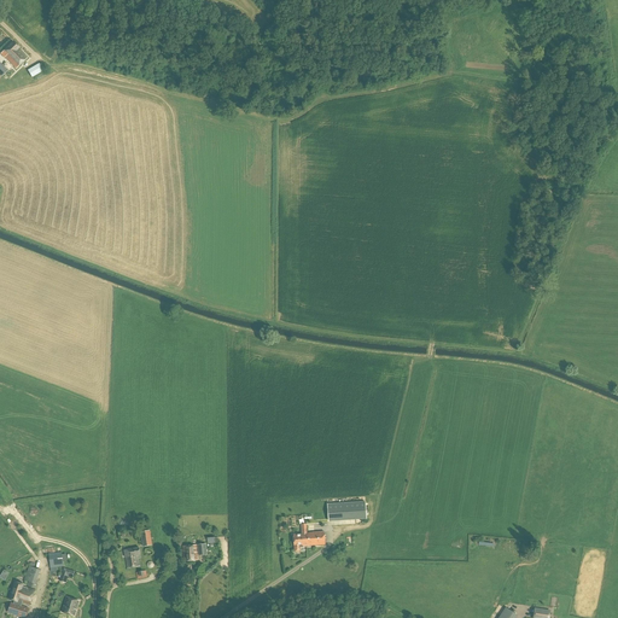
[(27,58),(18,48),(19,48),(13,42),(1,54),(5,58),(5,57),(16,69),(27,58)]
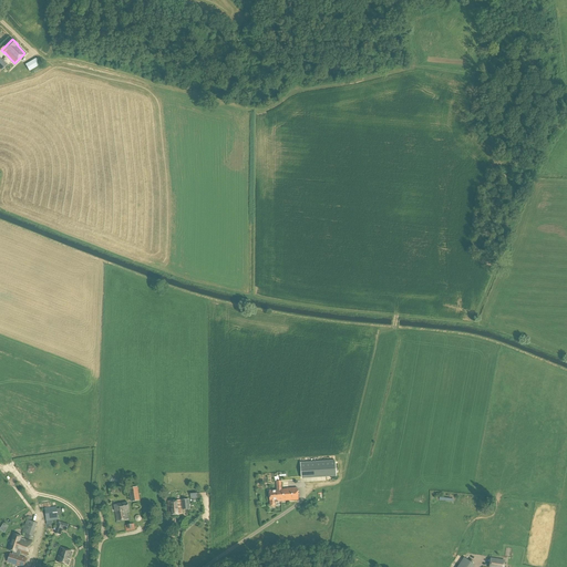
[(37,58),(26,64),(29,71),(40,65),(37,58)]
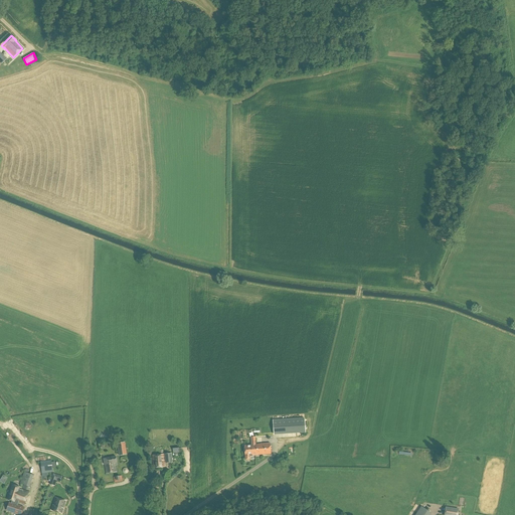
[(274,435),(305,433),(304,411),(303,400),(272,402),(274,435)]
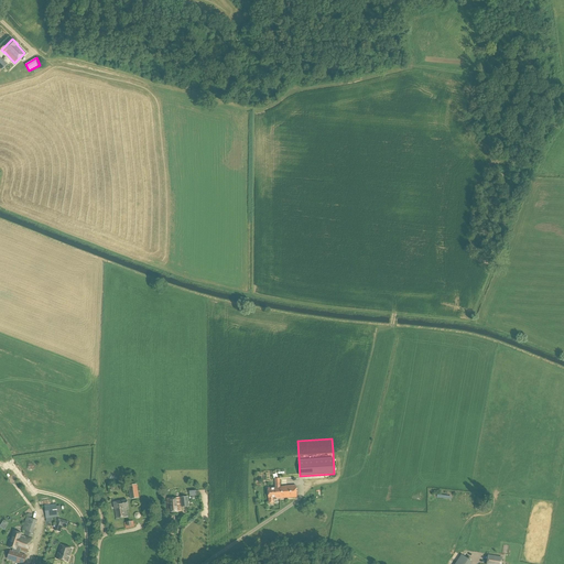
[(295,477),(295,469),(274,470),(275,488),(268,488),(269,499),(269,503),(273,503),(273,498),(277,498),(277,499),(297,497),(296,486),(285,486),(285,478),(295,477)]
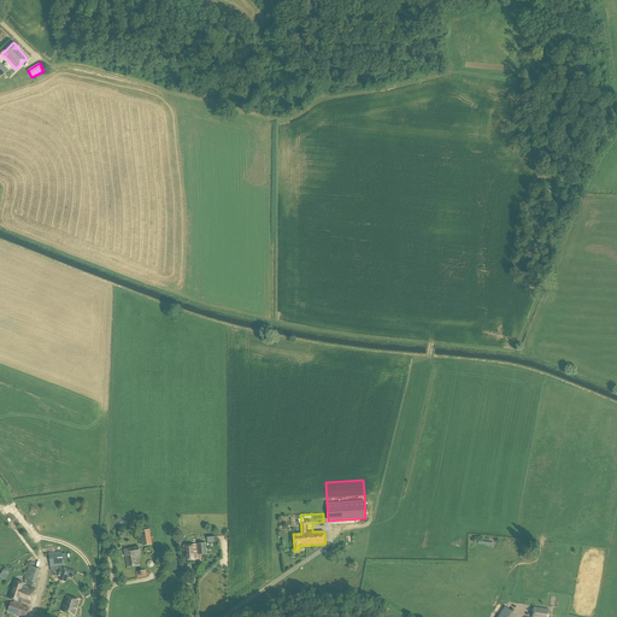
[(152,545),(150,529),(140,532),(140,534),(140,535),(140,536),(141,536),(142,546),(152,545)]
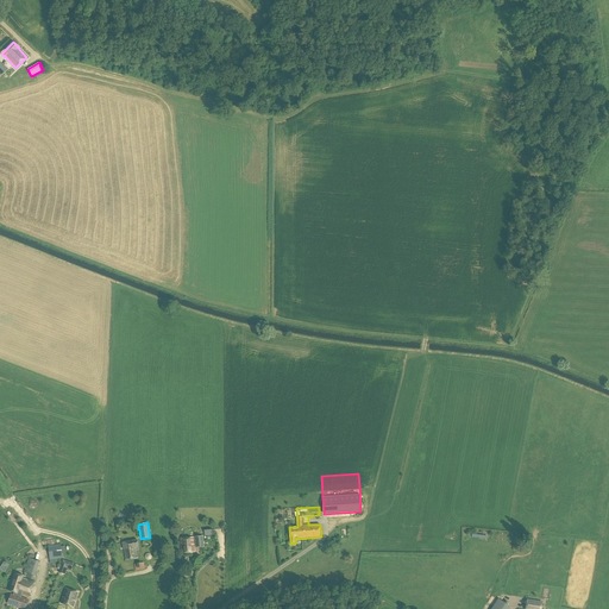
[(195,548),(205,547),(203,537),(194,537),(195,548)]
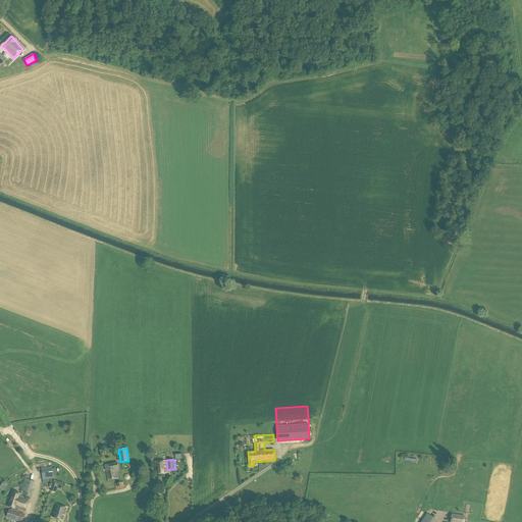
[(156,474),(167,473),(166,461),(155,462),(156,474)]
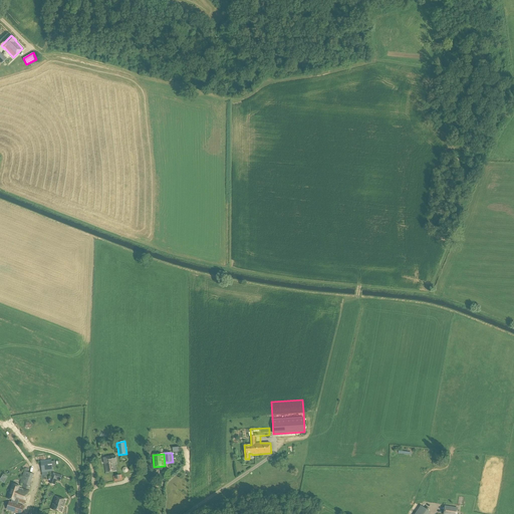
[(116,465),(116,461),(115,456),(103,458),(104,464),(106,473),(116,471),(115,465),(116,465)]
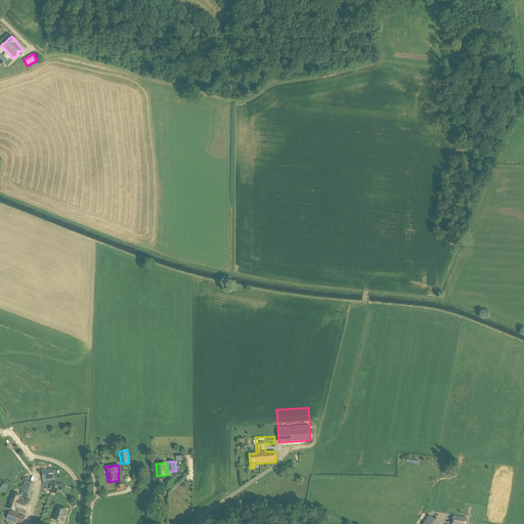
[(43,482),(53,480),(52,469),(41,470),(43,482)]
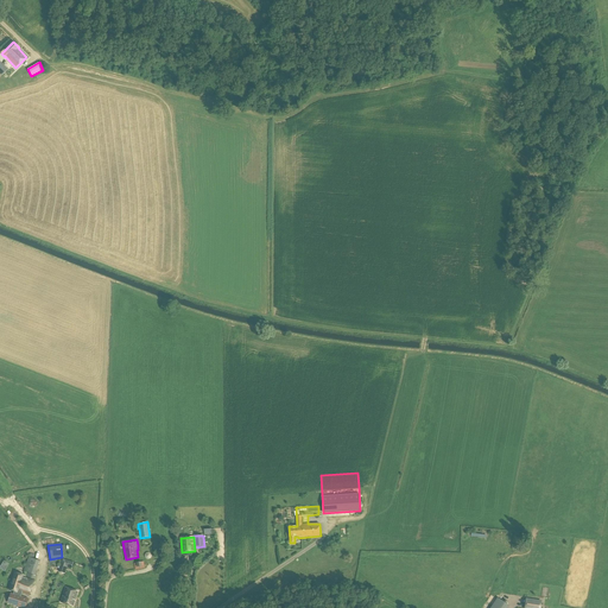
[(30,557),(29,557),(24,571),(35,575),(40,561),(33,558),(30,557)]
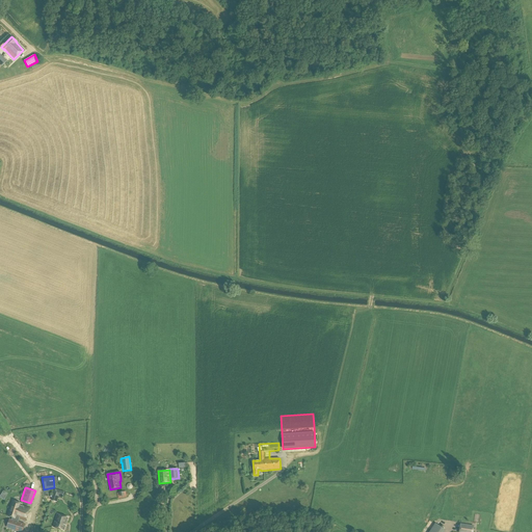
[(54,489),(51,500),(57,502),(59,497),(62,498),(64,491),(61,491),(60,490),(55,488),(54,489)]
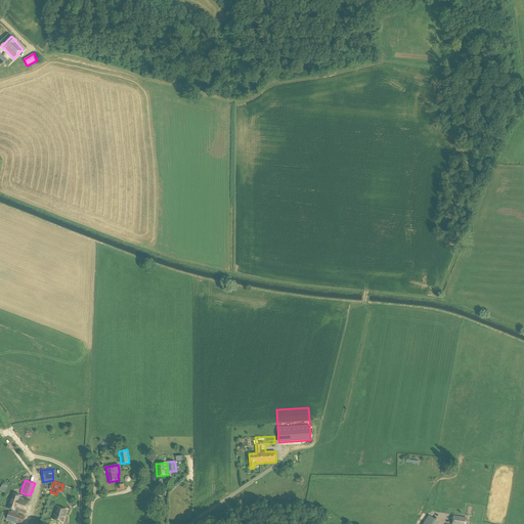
[(30,500),(28,499),(23,497),(19,496),(19,495),(14,493),(9,508),(12,509),(11,512),(9,511),(7,519),(22,523),(25,516),(17,514),(19,511),(26,513),(30,500)]
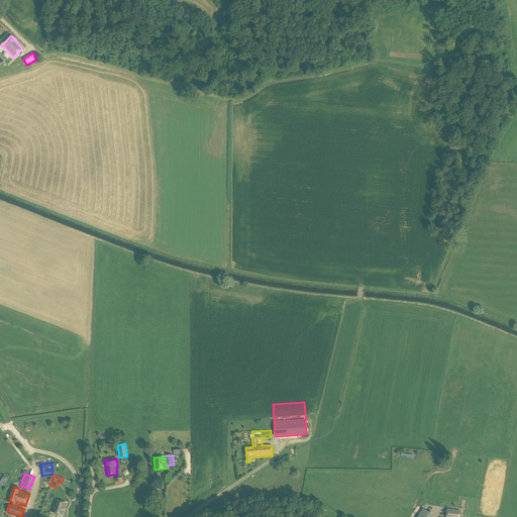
[(63,516),(67,503),(56,499),(52,512),(63,516)]
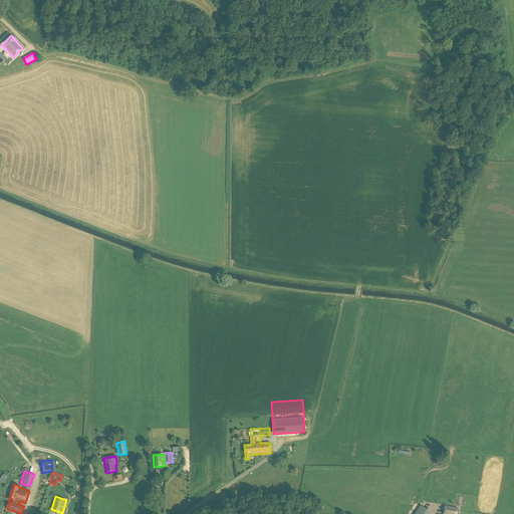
[(421,505),(415,513),(428,513),(430,512),(421,505)]
